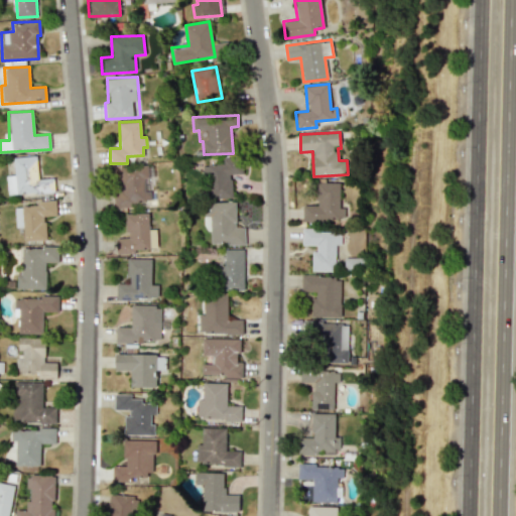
[(37,178),(36,155),(13,157),(14,175),(6,175),(7,195),(54,192),(53,178),(37,178)]
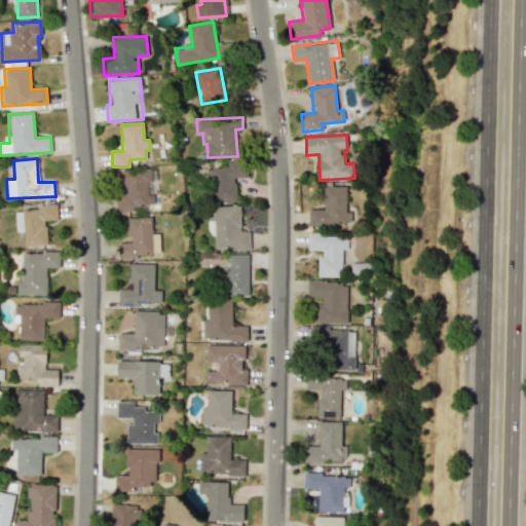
[(236,201),(235,178),(248,178),(247,162),(227,163),(227,167),(210,167),(211,202),(236,201)]
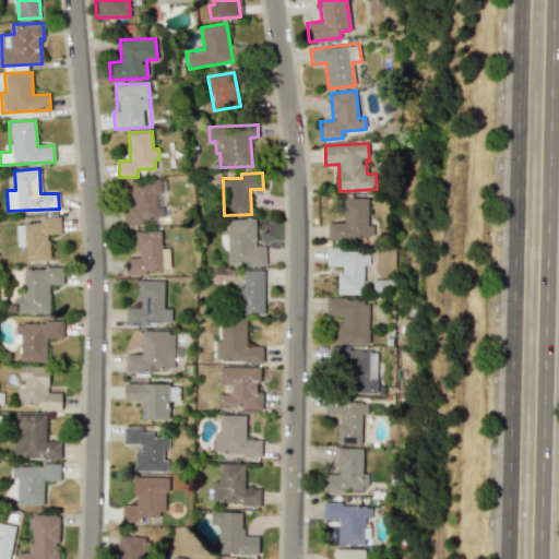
[(126,225),(149,225),(149,218),(163,218),(163,206),(156,206),(156,193),(161,193),(161,180),(126,179),(126,225)]
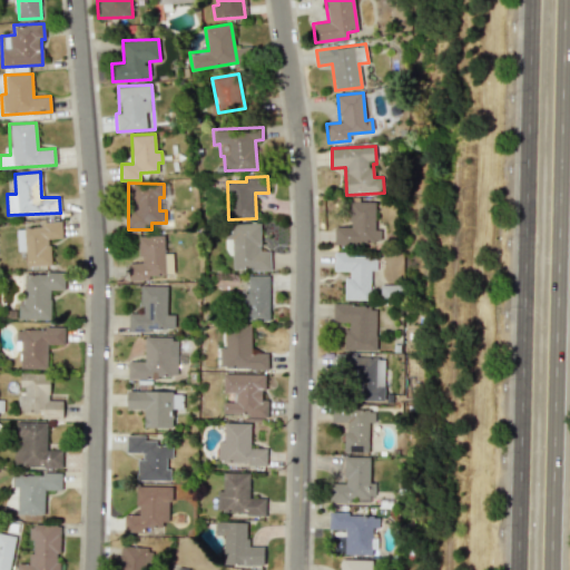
[(374,202),(350,202),(350,226),(334,227),(335,244),(381,243),(380,229),(375,229),(374,202)]
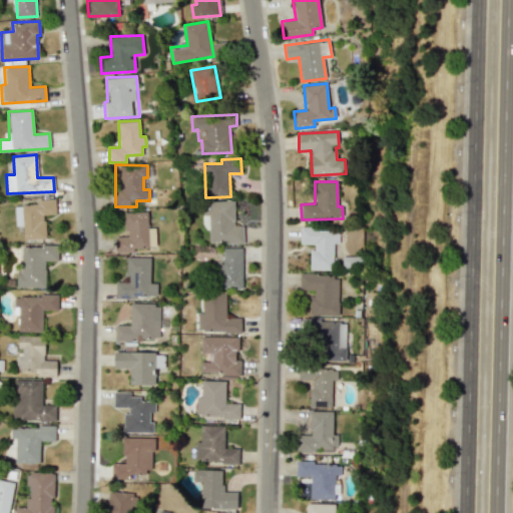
[(24,239),(45,238),(44,214),(56,214),(55,198),(36,199),(37,204),(14,205),(15,226),(23,225),(24,239)]
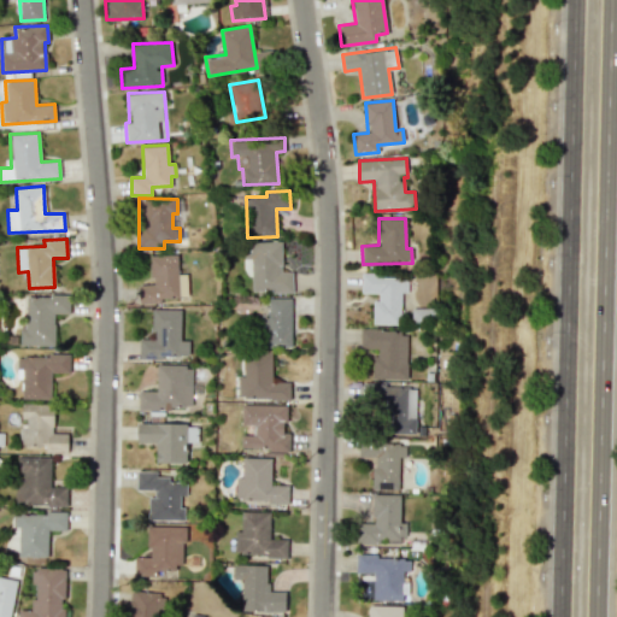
[(292,271),(282,272),(281,241),(246,242),(247,293),(293,292),(292,271)]
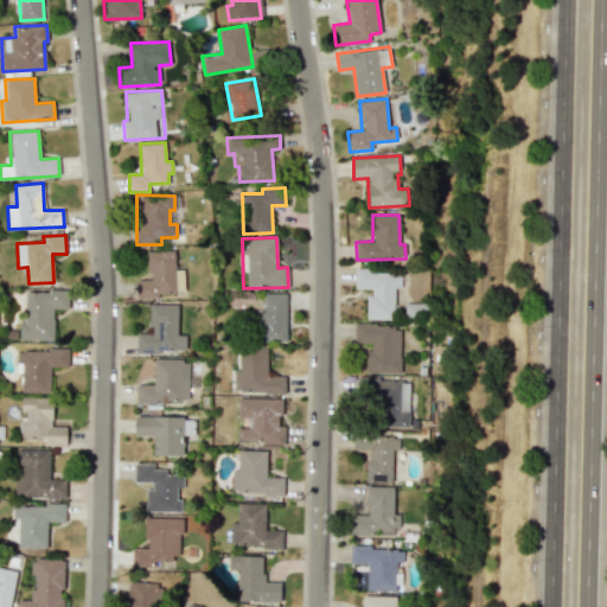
[(176,296),(174,250),(148,251),(148,280),(135,280),(136,296),(176,296)]
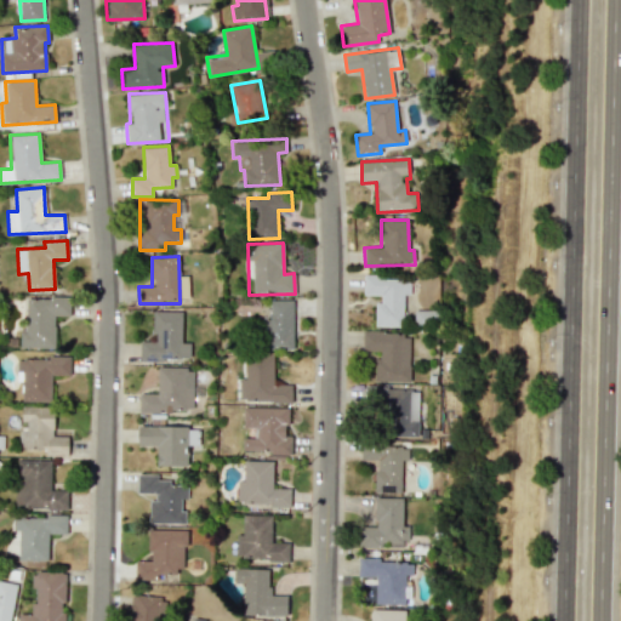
[(403,295),(410,295),(409,277),(364,277),(364,295),(376,295),(377,326),(403,326),(403,295)]
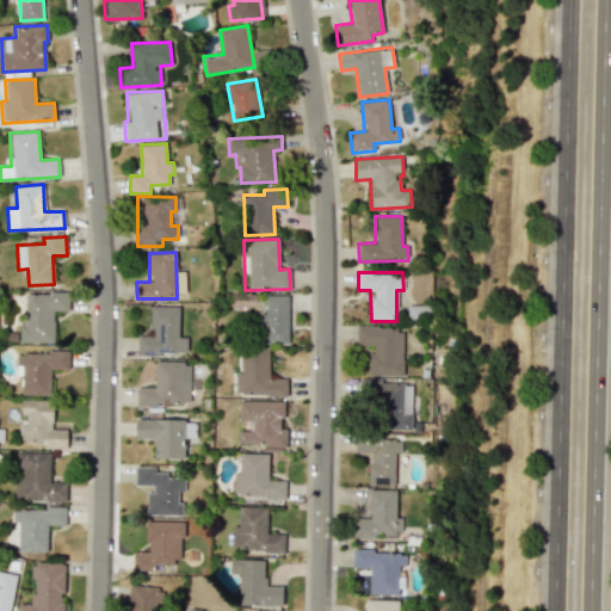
[(23,343),(54,343),(54,310),(68,310),(68,292),(23,292),(23,343)]
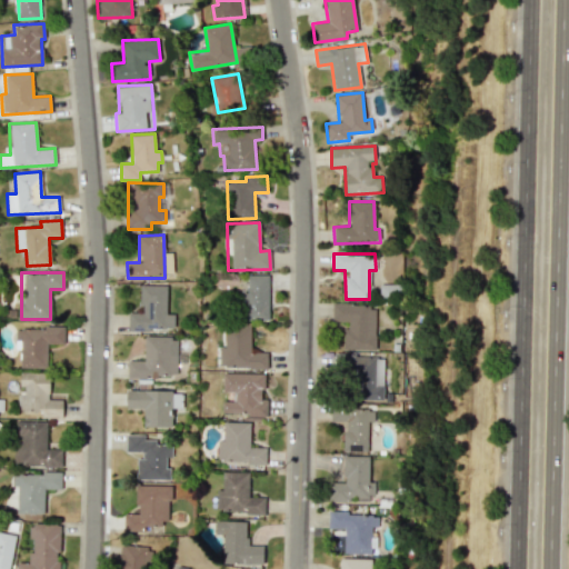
[(269,276),(245,275),(245,318),(269,319),(269,276)]
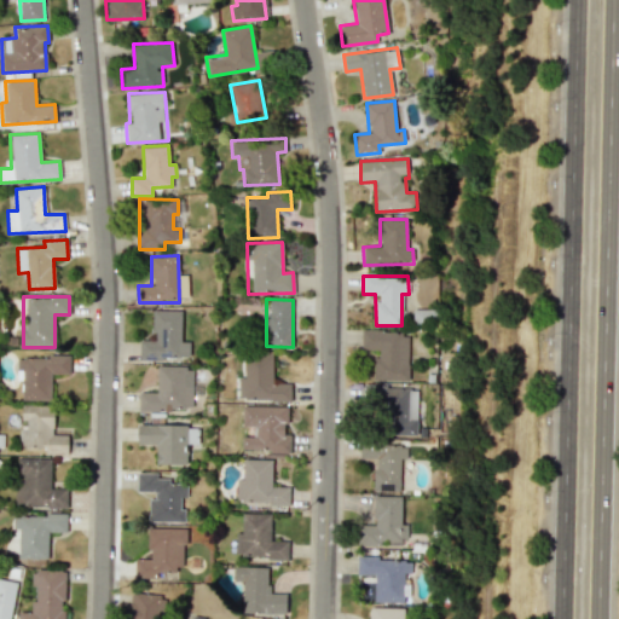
[(181,311),(154,310),(152,340),(139,340),(139,358),(189,359),(189,341),(181,341),(181,311)]
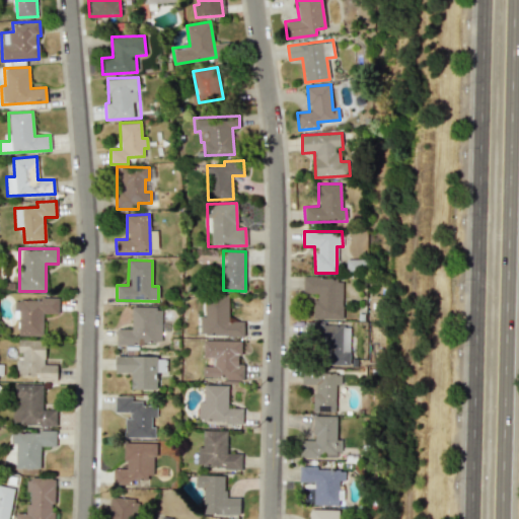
[(343,278),(303,278),(303,293),(314,293),(314,319),(343,319),(343,278)]
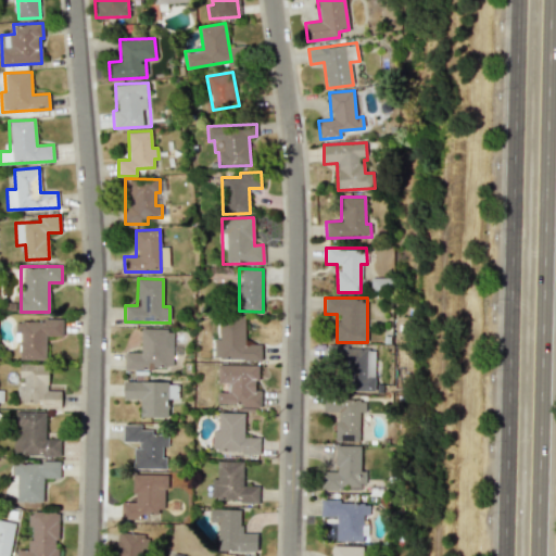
[(244,344),(245,318),(219,318),(219,339),(214,338),(214,358),(261,359),(262,344),(244,344)]
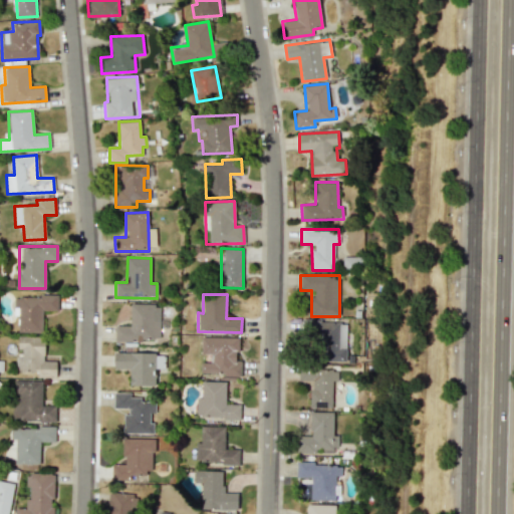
[(18,331),(42,332),(43,310),(57,310),(57,296),(14,295),(14,315),(19,315),(18,331)]
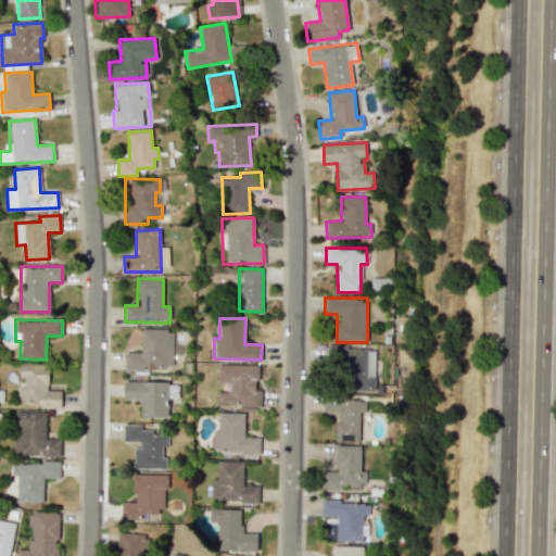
[(173,329),(141,329),(140,352),(124,352),(124,369),(154,369),(154,365),(173,365),(173,329)]
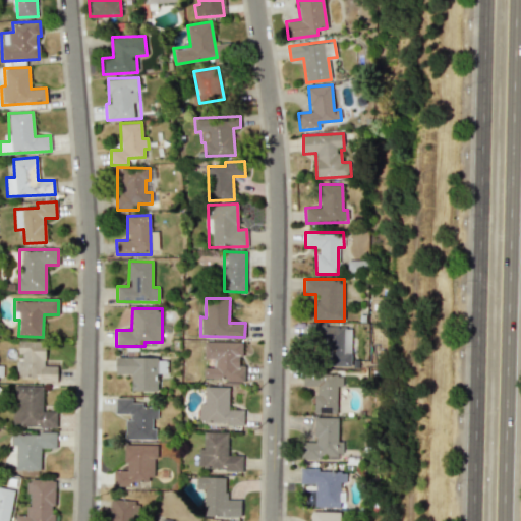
[(351,366),(351,326),(306,326),(306,344),(320,344),(320,366),(351,366)]
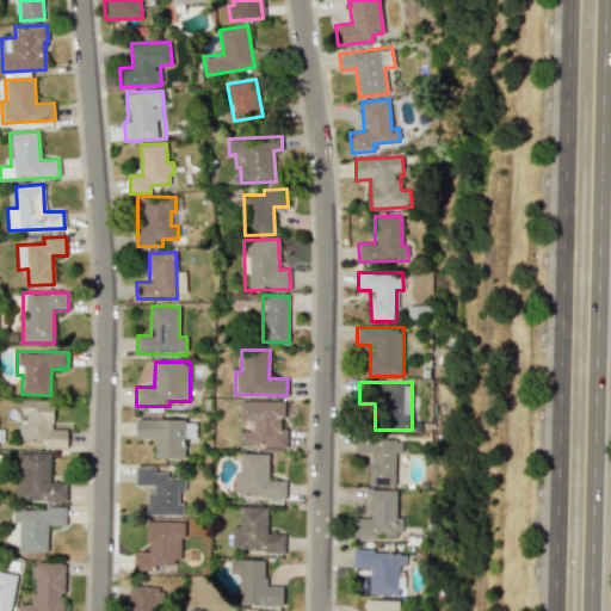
[(67,429),(53,429),(54,400),(23,400),(23,424),(19,424),(19,442),(45,442),(45,448),(67,448),(67,429)]
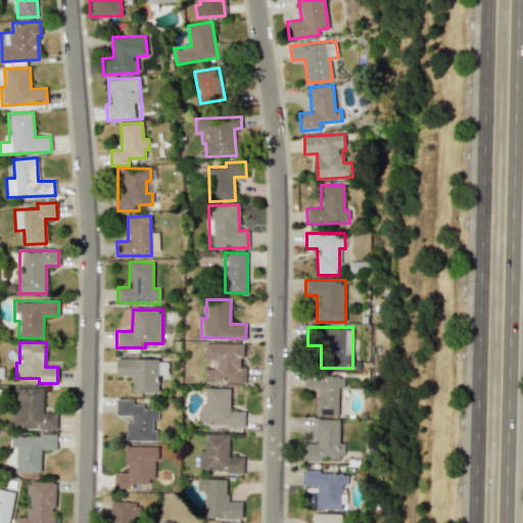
[(243,343),(205,342),(204,380),(242,381),(243,343)]
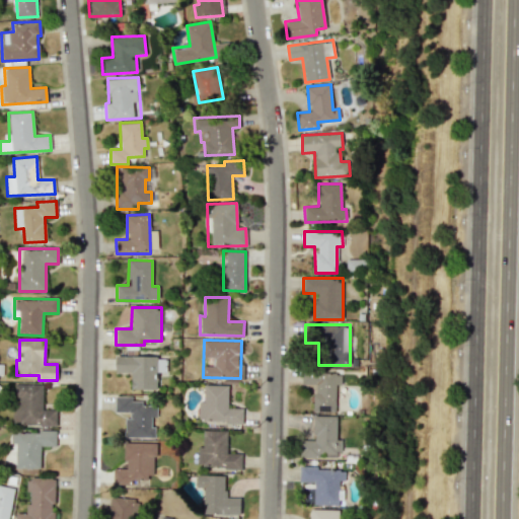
[(157,372),(165,373),(166,357),(116,356),(116,372),(131,373),(131,389),(156,389),(157,372)]
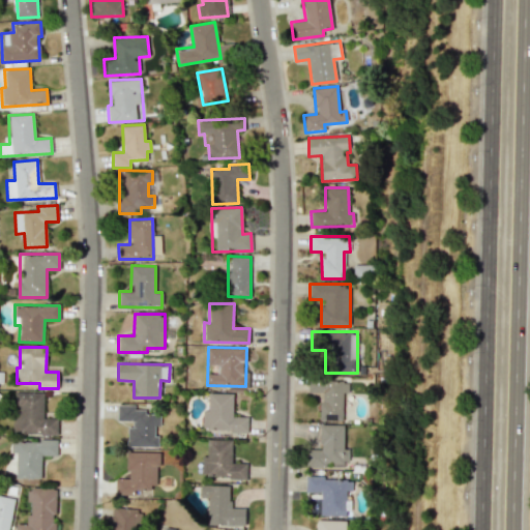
[(342,420),(343,392),(348,392),(349,381),(308,380),(307,392),(321,392),(320,420),(342,420)]
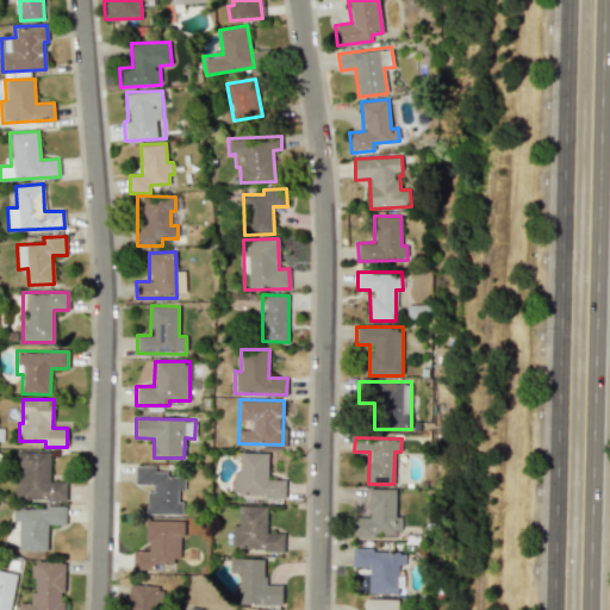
[(50,452),(18,452),(17,471),(14,471),(14,496),(25,496),(25,499),(67,500),(67,481),(50,481),(50,452)]
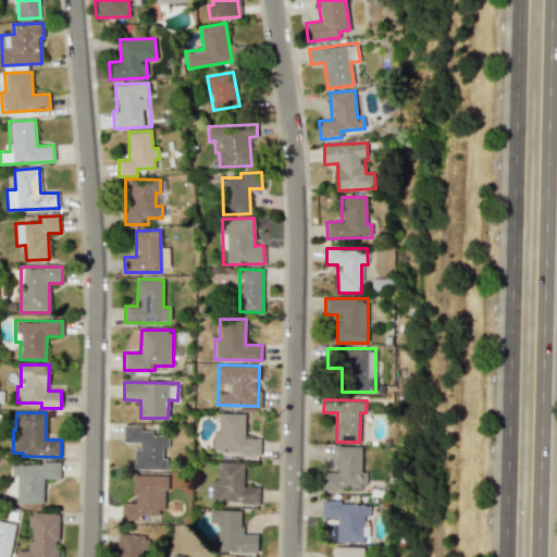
[(261,438),(244,437),(245,413),(219,412),(219,431),(212,431),(212,453),(260,454),(261,438)]
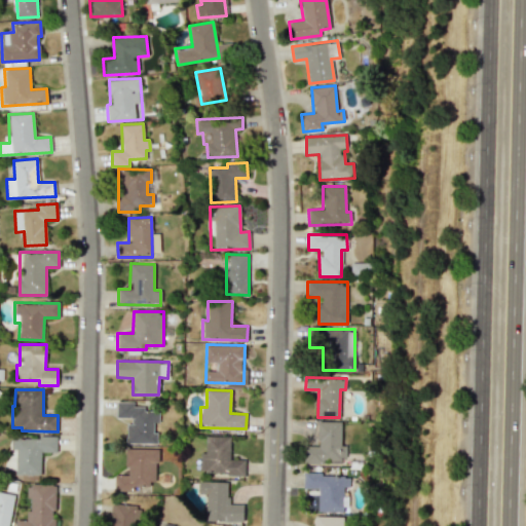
[(155,444),(155,422),(158,422),(158,407),(134,407),(134,402),(116,402),(116,418),(127,418),(127,443),(155,444)]
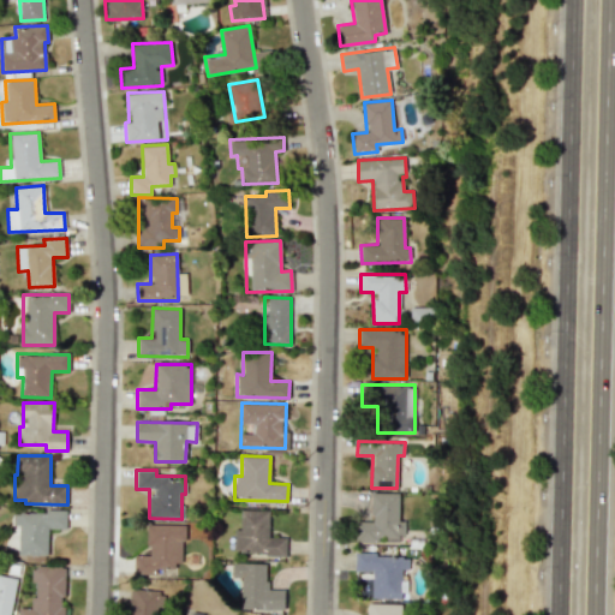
[(356,521),(354,539),(405,541),(405,521),(399,521),(399,493),(371,493),(371,521),(356,521)]
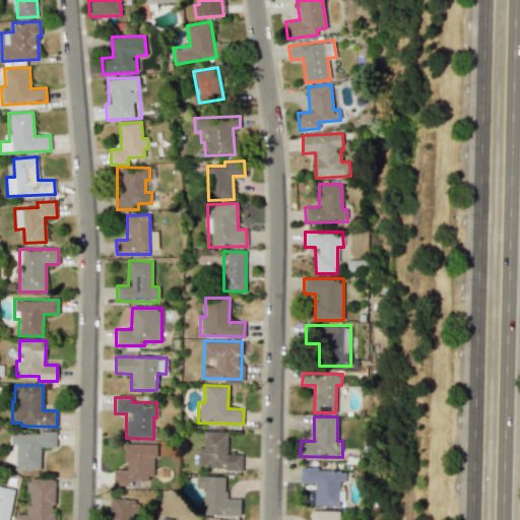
[(228,432),(203,431),(202,448),(198,447),(197,467),(242,468),(243,454),(228,454),(228,432)]
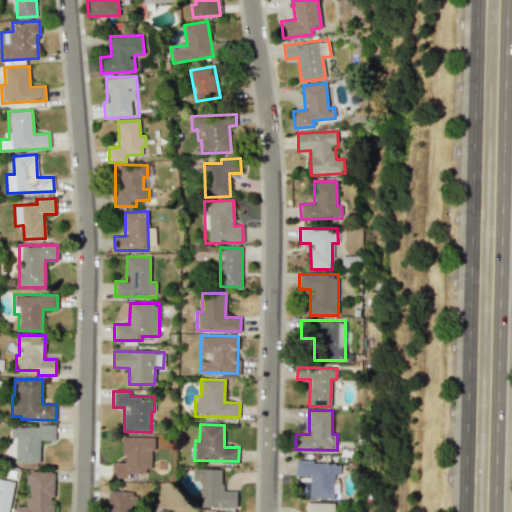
[(55,440),(55,426),(11,425),(11,437),(16,437),(16,461),(39,462),(40,440),(55,440)]
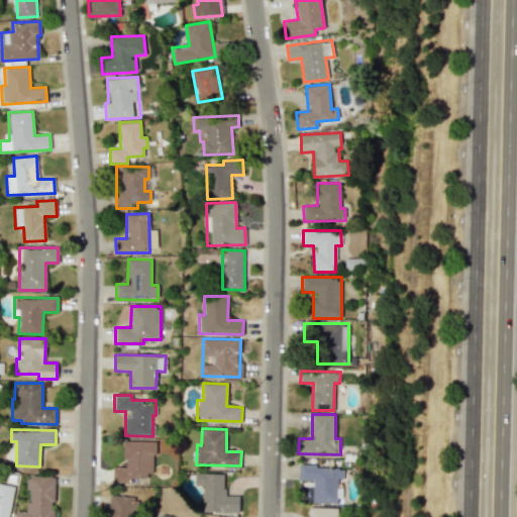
[(112,481),(152,481),(152,441),(124,440),(124,467),(113,467),(112,481)]
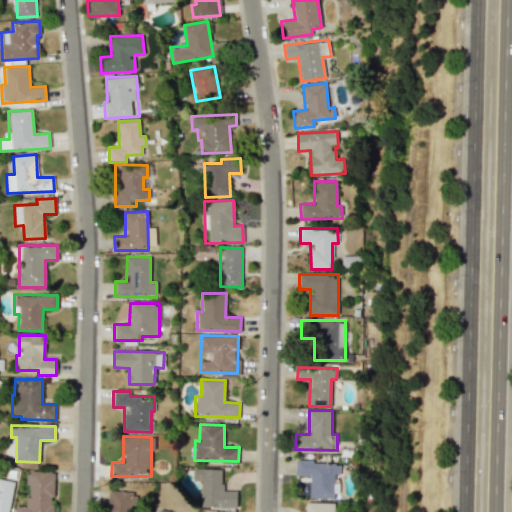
[(335,462),(296,461),(295,475),(310,476),(309,498),(334,499),(335,462)]
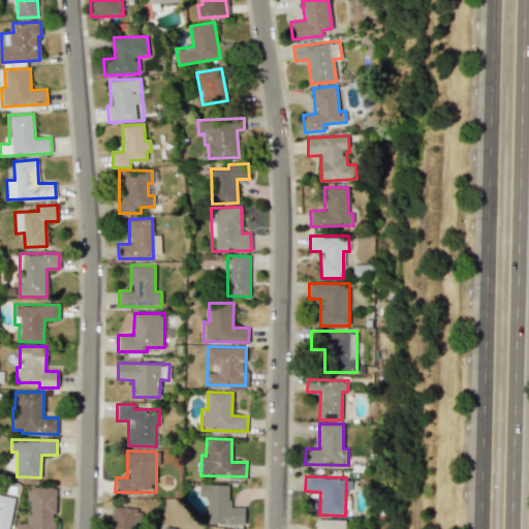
[(229,485),(199,484),(199,496),(208,496),(207,523),(245,524),(245,507),(229,507),(229,485)]
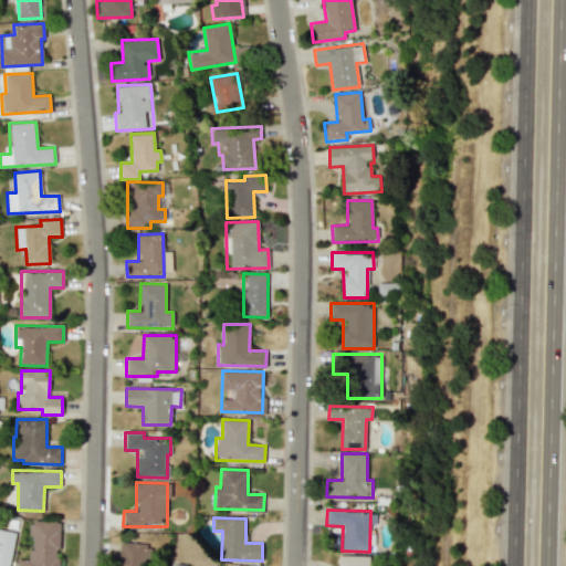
[(59,565),(60,522),(29,521),(29,535),(33,535),(33,549),(29,549),(28,559),(18,559),(17,565),(59,565)]
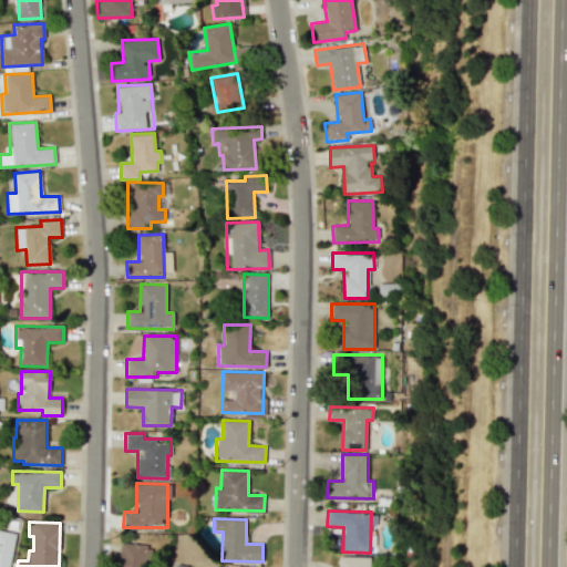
[(146,566),(148,545),(120,543),(117,566),(146,566)]
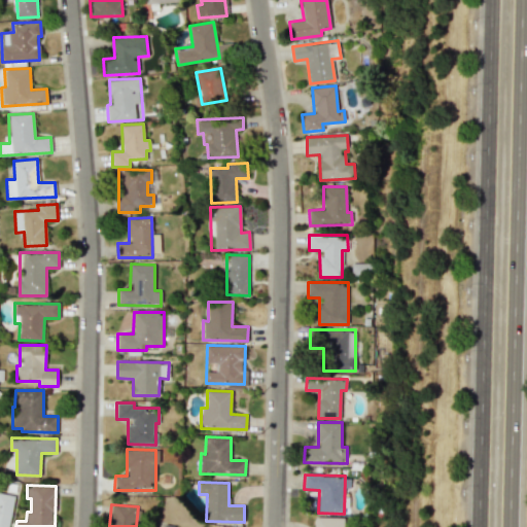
[(343,526),(343,518),(315,517),(314,526),(343,526)]
